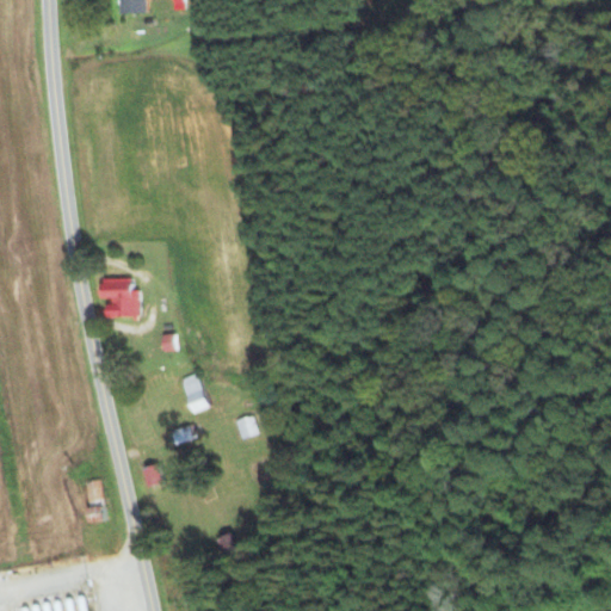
[(118,0),(119,13),(146,13),(146,0),(118,0)]
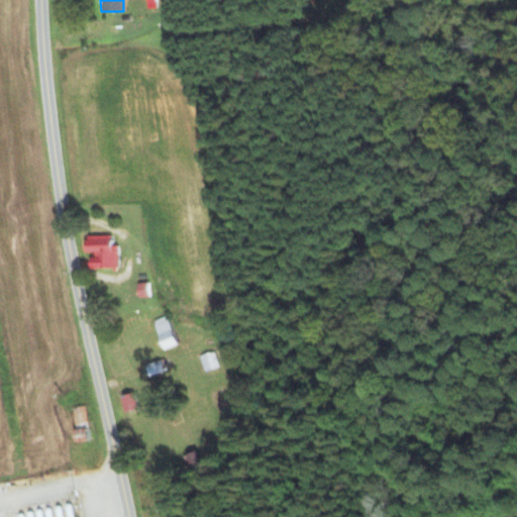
[(112,236),(85,235),(85,251),(91,251),(91,269),(118,269),(118,246),(112,245),(112,236)]
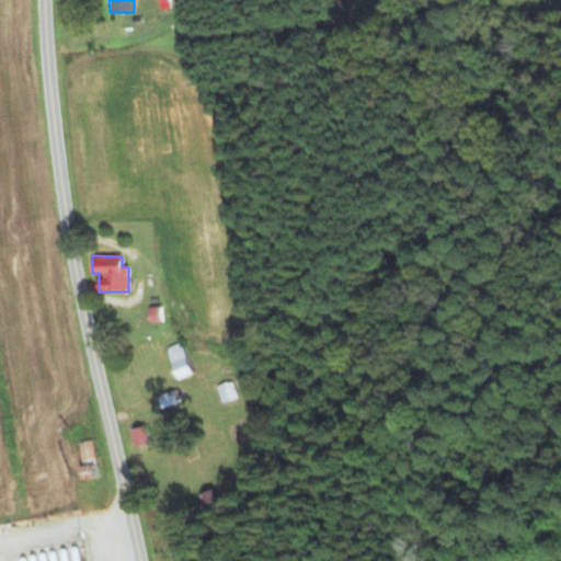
[(148,308),(149,323),(163,322),(162,307),(148,308)]
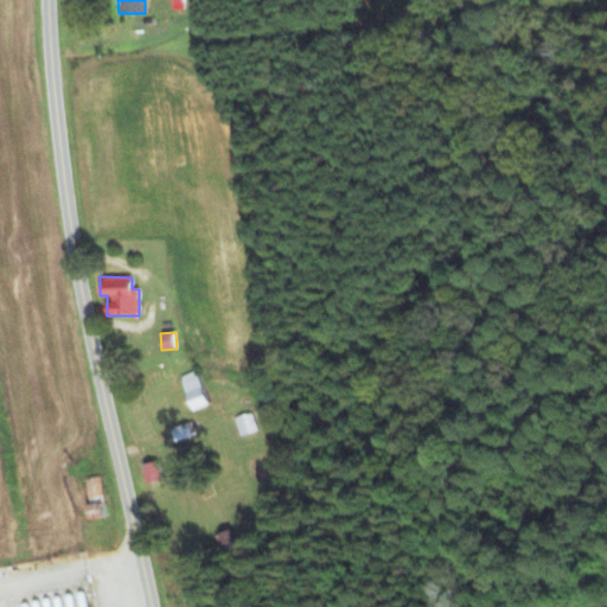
[(190,410),(205,406),(197,372),(180,376),(190,410)]
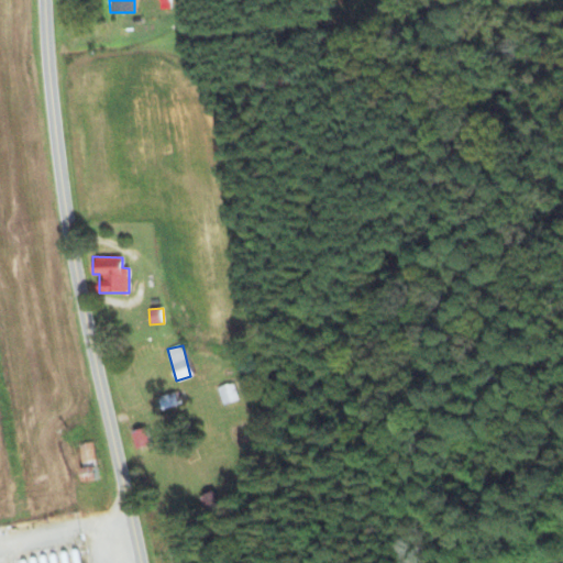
[(216,387),(222,406),(238,399),(232,383),(216,387)]
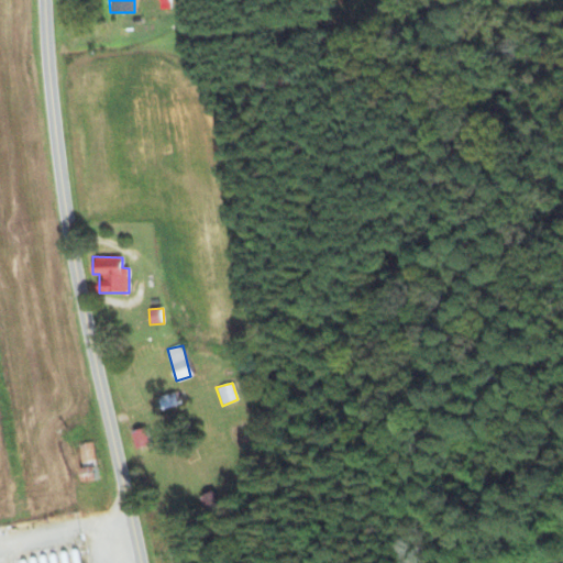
[(150,445),(144,428),(131,432),(135,450),(150,445)]
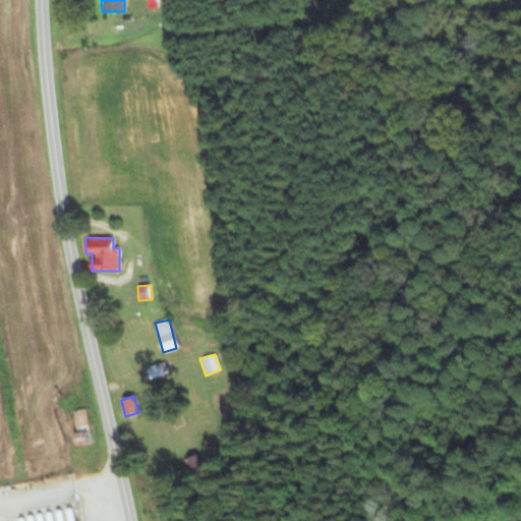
[(75,447),(91,445),(87,409),(72,411),(75,447)]
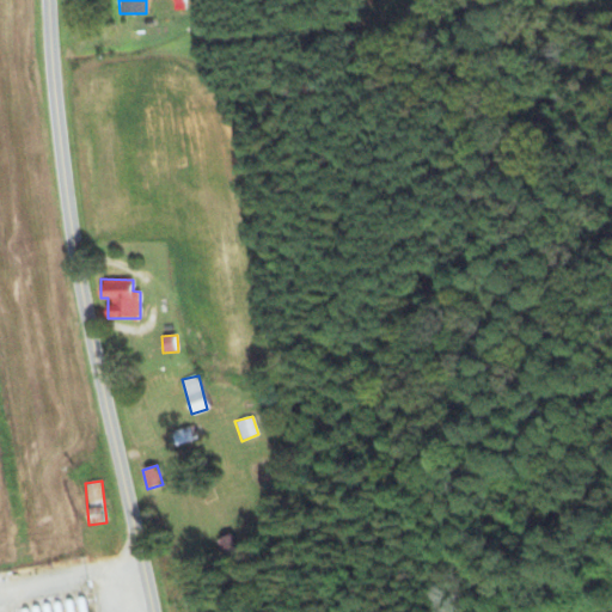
All buildings are outlined.
